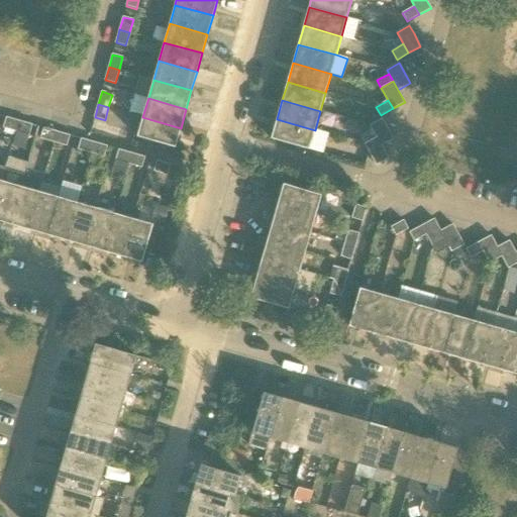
[(16,131),(19,121),(6,117),(3,127),(16,131)]
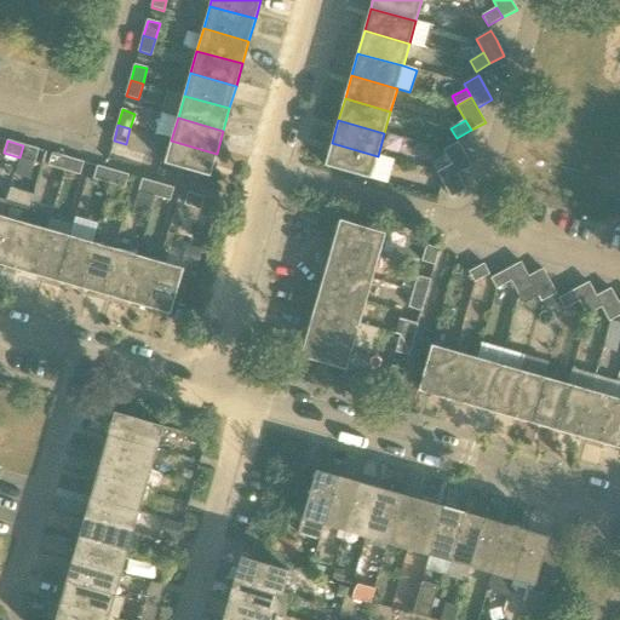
[(210,177),(217,154),(171,141),(165,164),(210,177)]
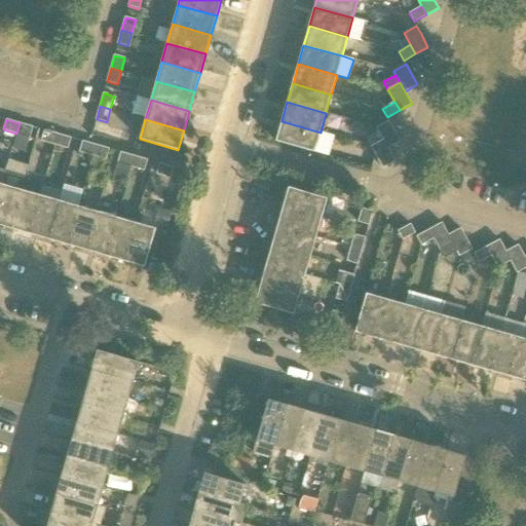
[(314,152),(314,151),(329,155),(334,136),(321,133),(282,121),(275,141),(314,152)]
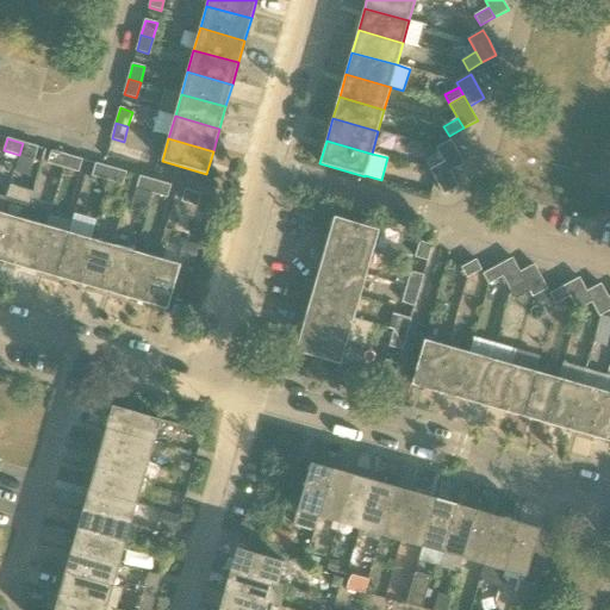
[(465,165),(456,150),(452,141),(437,148),(439,151),(444,161),(450,172),(465,165)]
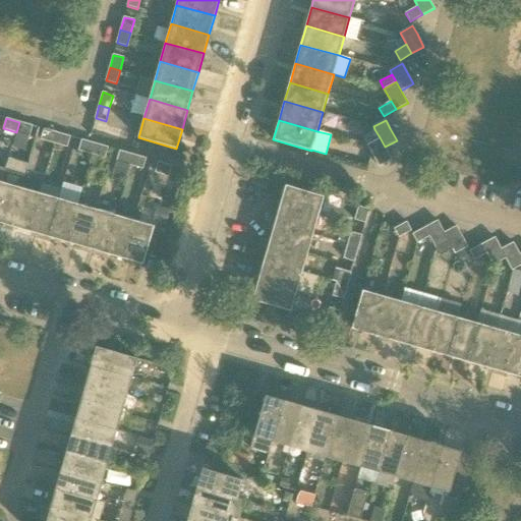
[(30,136),(33,125),(19,122),(16,132),(30,136)]
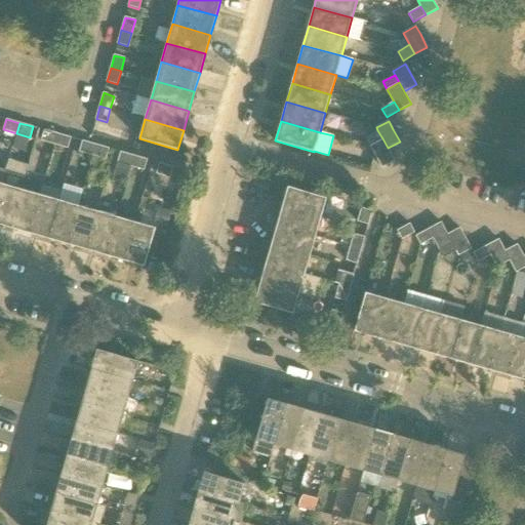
[(55,145),(58,134),(44,130),(41,140),(55,145)]
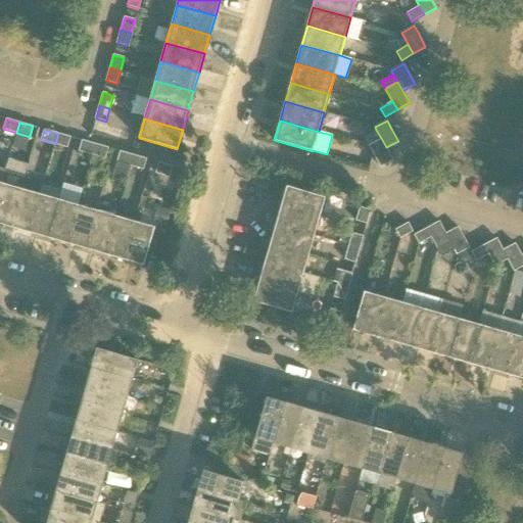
[(376,130),(364,137),(369,146),(381,138),(376,130)]
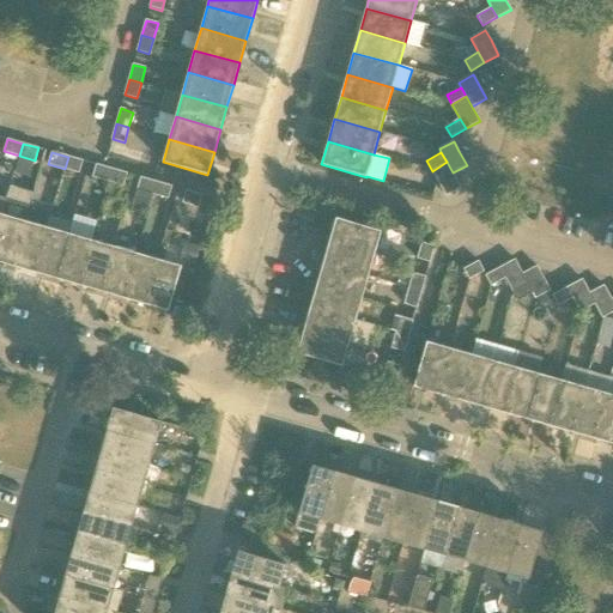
[(19,156),(18,162),(34,165),(35,161),(19,156)]
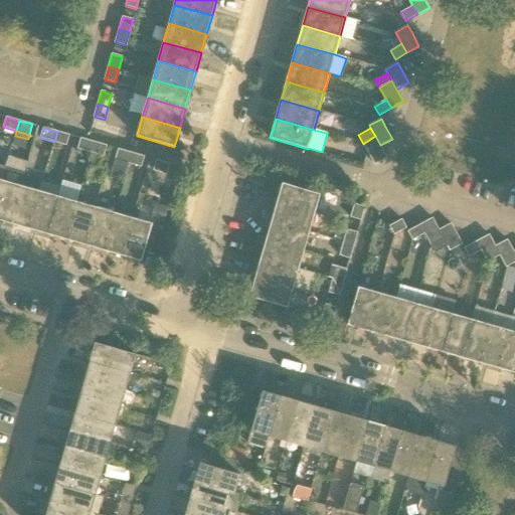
[(66,145),(69,135),(57,132),(54,142),(66,145)]
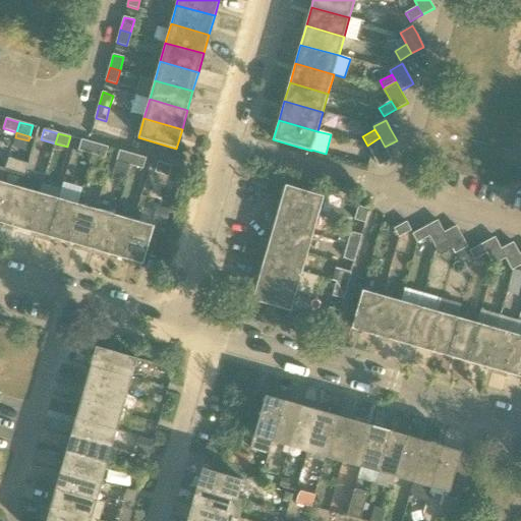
[(392,159),(385,147),(380,137),(367,146),(372,154),(379,166),(392,159)]
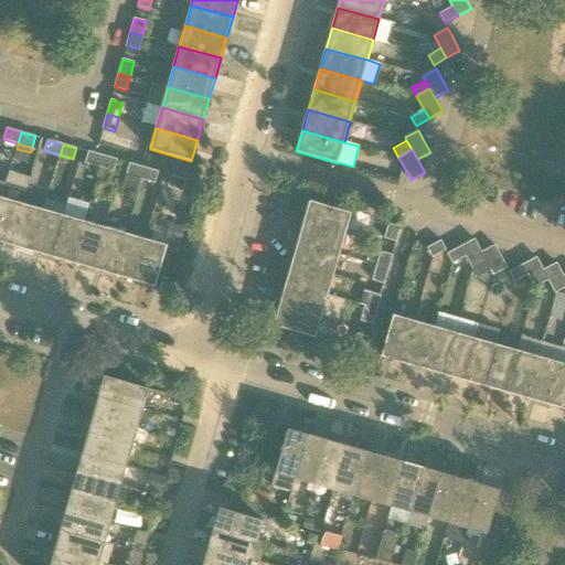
[(100,167),(104,156),(88,151),(86,163),(100,167)]
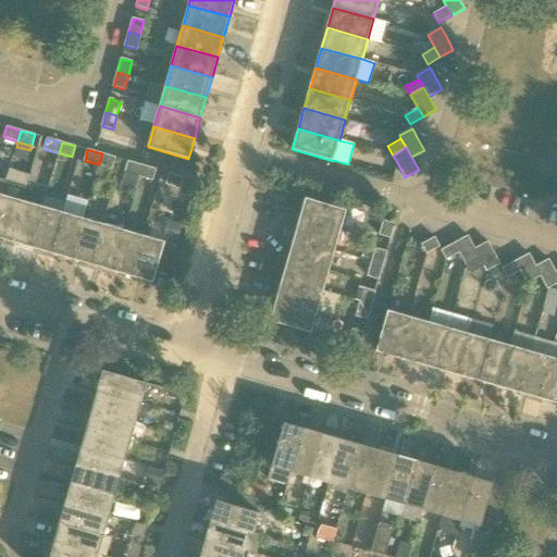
[(112,169),(115,158),(102,153),(99,164),(112,169)]
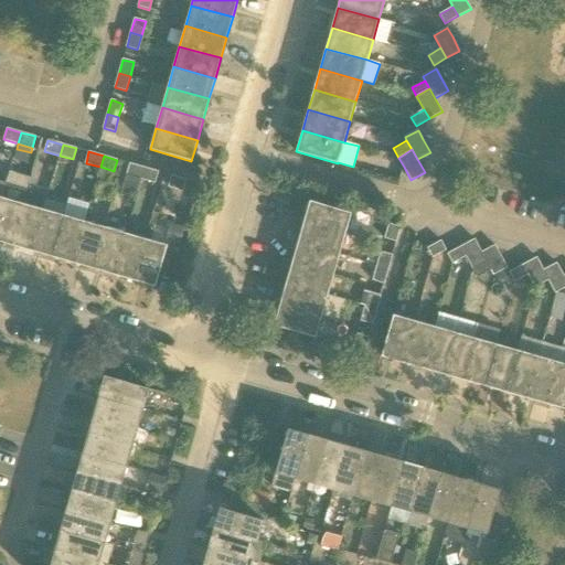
[(141,179),(145,168),(130,163),(127,174),(141,179)]
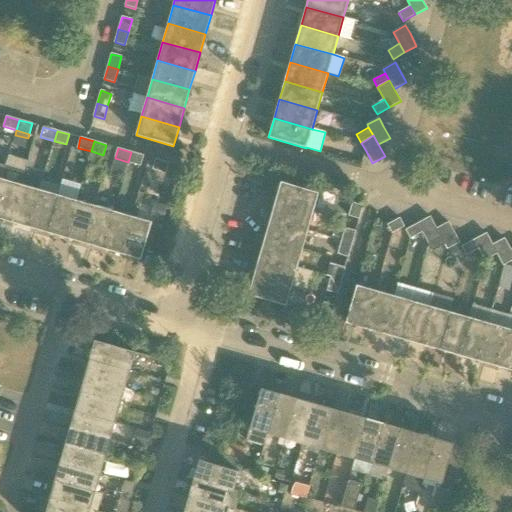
[(140,166),(143,156),(131,152),(128,162),(140,166)]
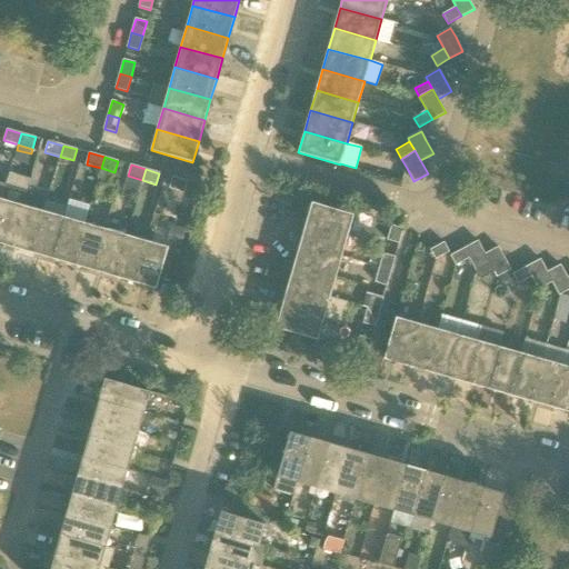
[(188,181),(172,177),(170,188),(185,192),(188,181)]
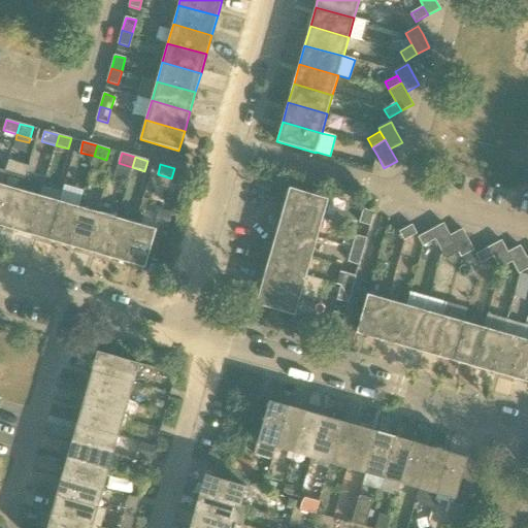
[(22,191),(2,185),(0,192),(0,226),(10,229),(22,191)]
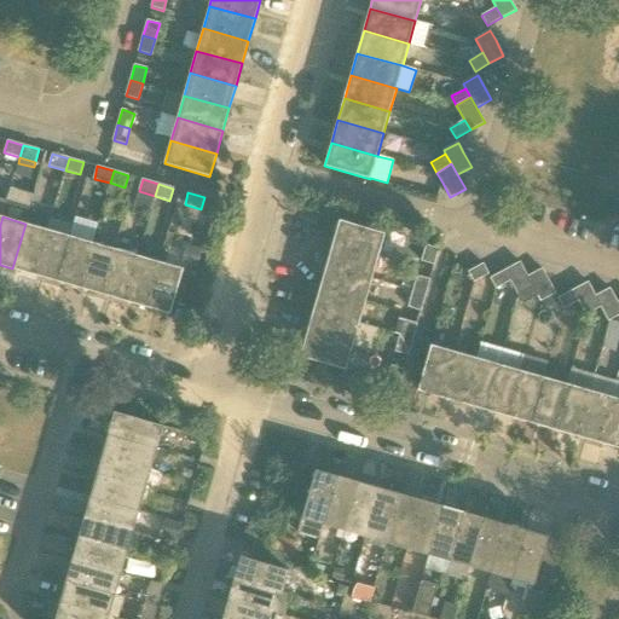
[(77,217),(73,231),(94,238),(98,223),(77,217)]
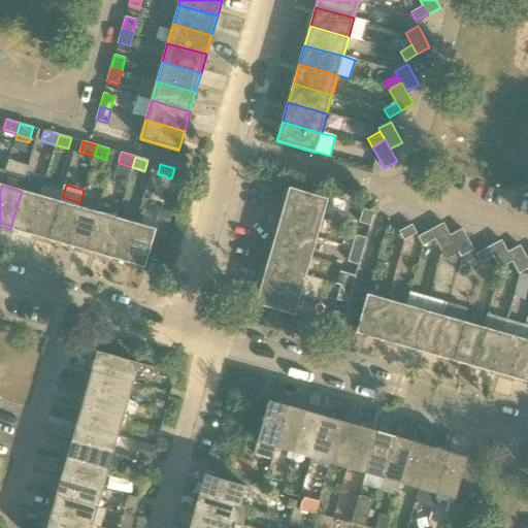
[(284,208),(322,219),(328,199),(289,188),(284,208)]
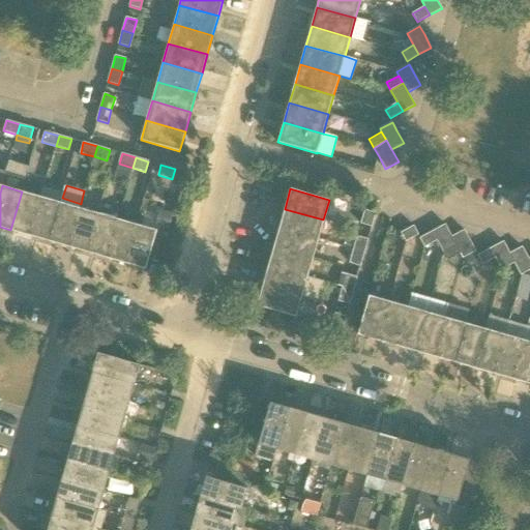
[(29,236),(40,197),(22,192),(10,230),(29,236)]
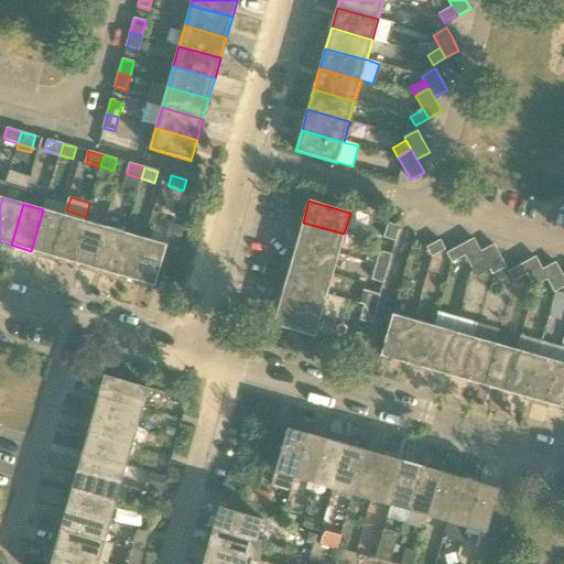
[(52,257),(64,215),(43,209),(31,251),(52,257)]
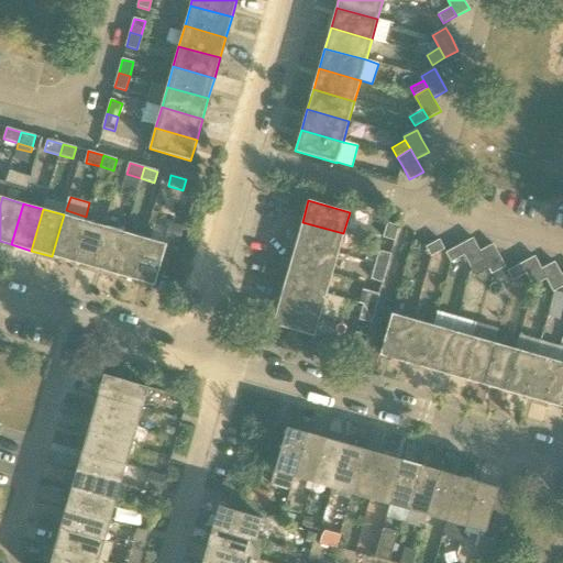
[(52,256),(73,262),(84,221),(64,214),(52,256)]
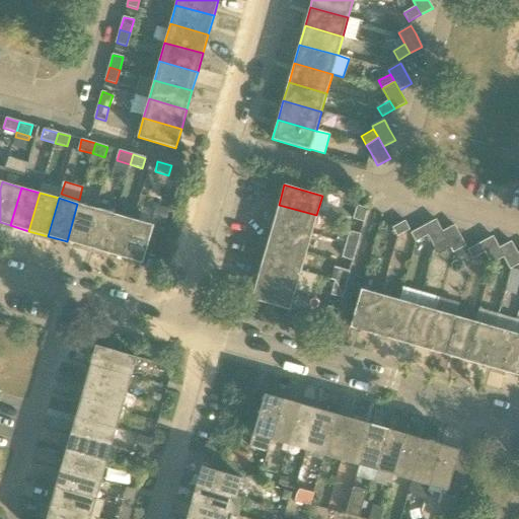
[(85,247),(96,209),(77,204),(67,241),(85,247)]
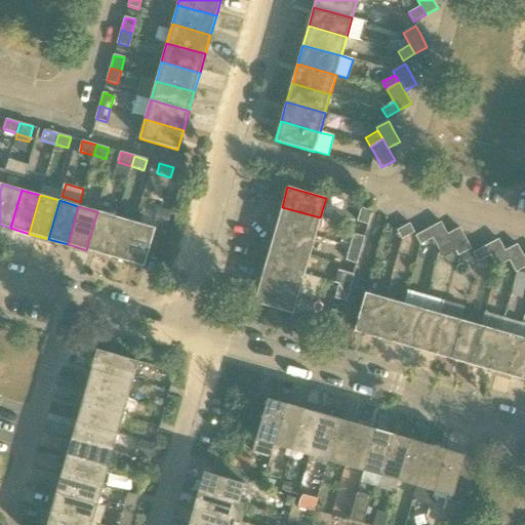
[(172,211),(159,207),(155,223),(168,227),(172,211)]
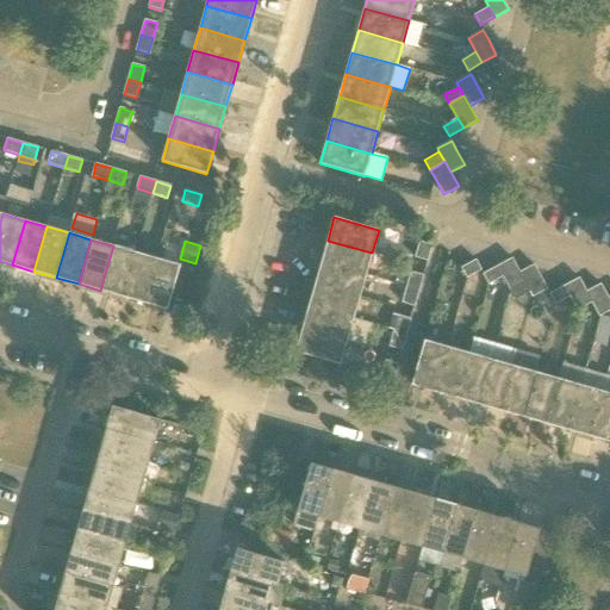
[(386,257),(372,253),(328,241),(321,262),(366,275),(380,279),(386,257)]
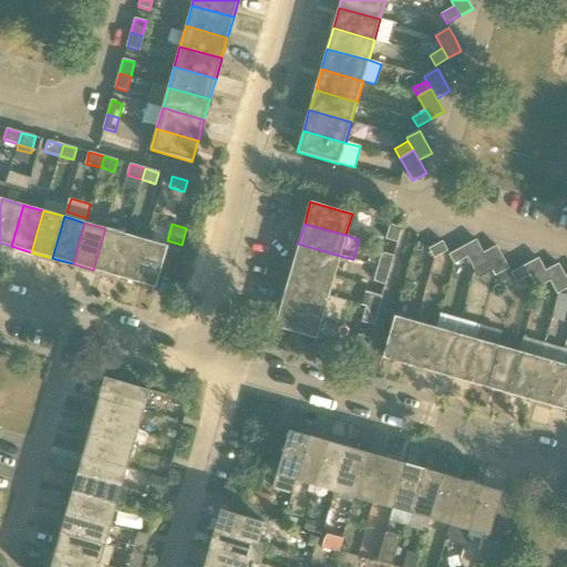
[(401,229),(390,226),(385,240),(397,244),(401,229)]
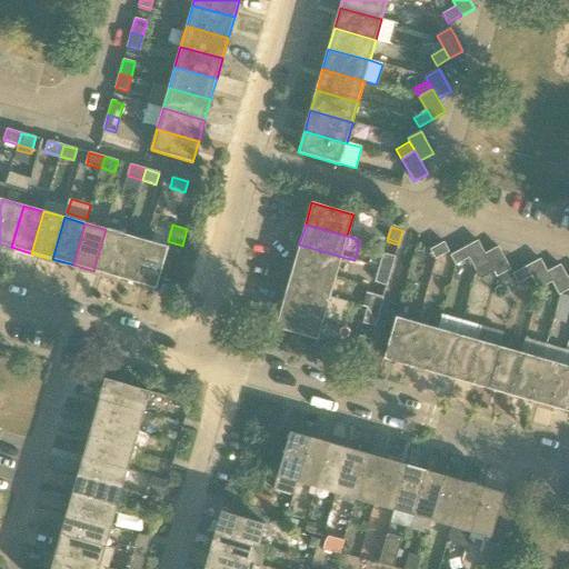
[(115,277),(126,235),(106,229),(93,271),(115,277)]
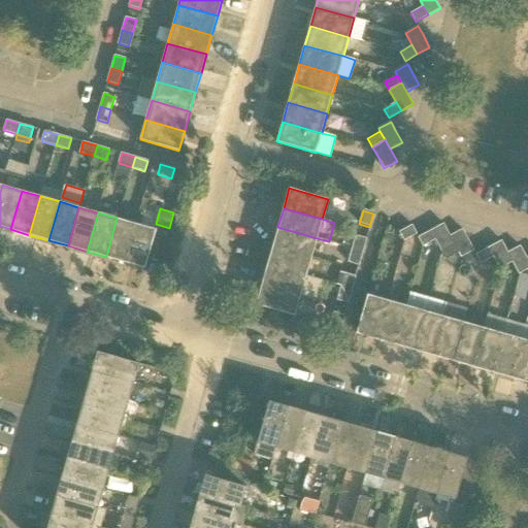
[(125,262),(136,224),(117,218),(106,257),(125,262)]
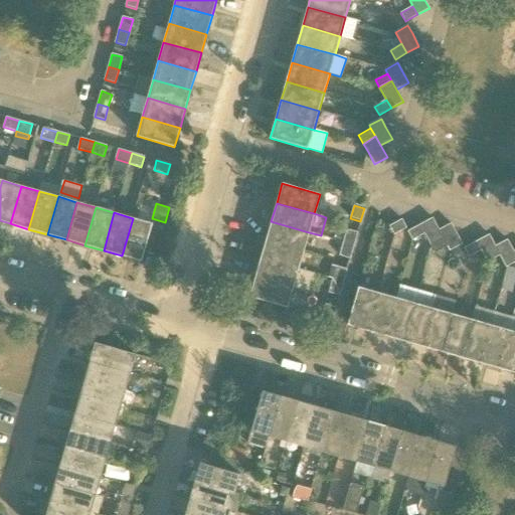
[(157,249),(164,227),(133,218),(122,255),(142,262),(146,246),(157,249)]
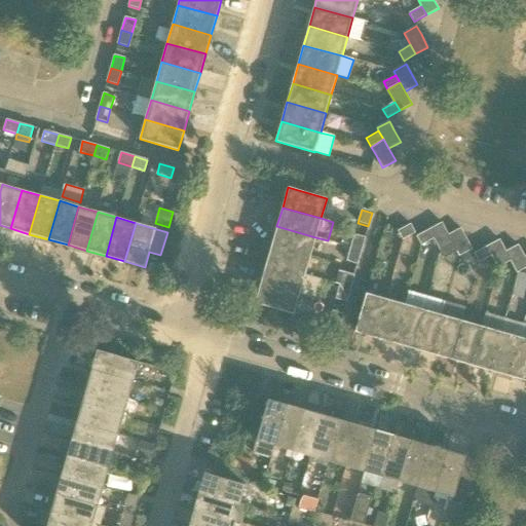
[(456,252),(448,235),(442,223),(429,230),(434,239),(436,242),(444,258),(456,252)]
